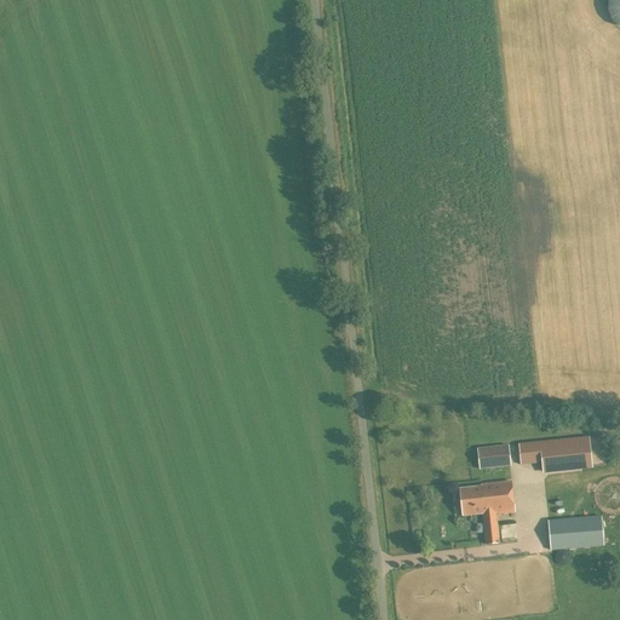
[(592,469),(589,437),(577,438),(579,471),(592,469)]
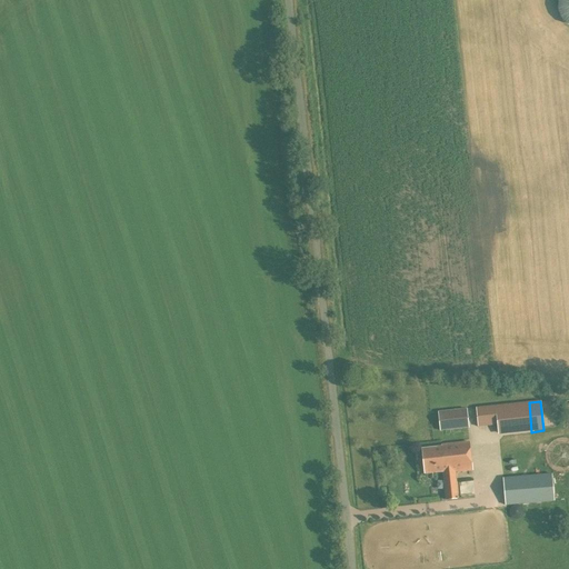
[(441,431),(468,428),(466,409),(439,412),(441,431)]
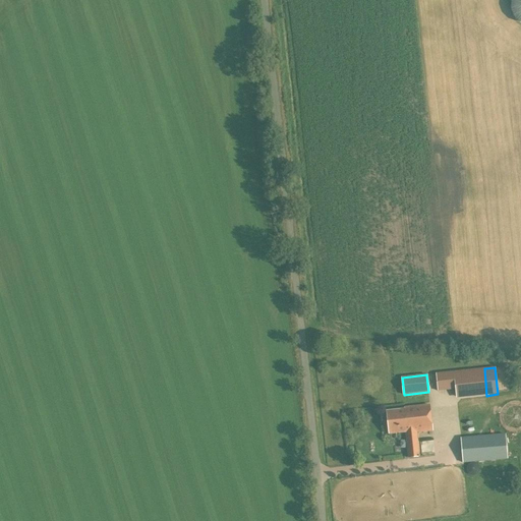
[(420,456),(417,431),(433,430),(430,405),(406,408),(406,410),(389,411),(391,435),(407,432),(410,458),(420,456)]
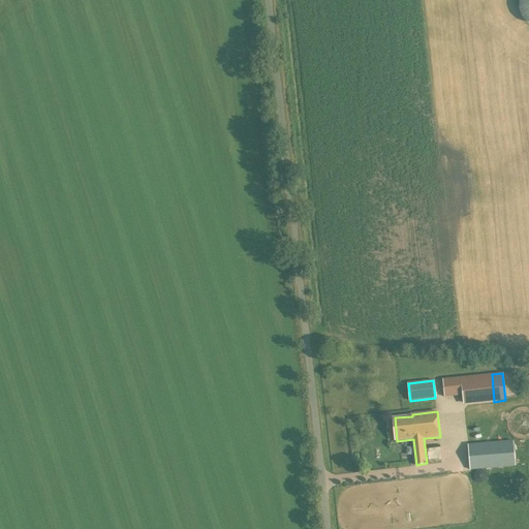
[(469,467),(516,462),(512,439),(485,442),(485,444),(466,446),(469,467)]
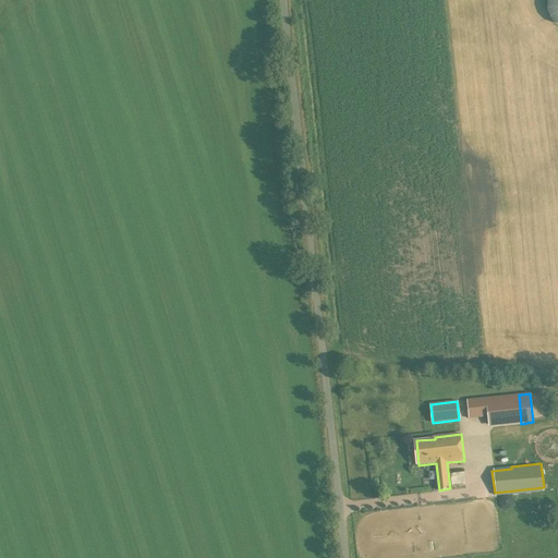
[(498,502),(498,504),(498,505),(499,505),(499,506),(499,507),(500,507),(500,508),(501,508),(501,509),(502,509),(504,509),(504,510),(505,510),(506,510),(507,510),(508,510),(508,509),(509,509),(510,509),(510,508),(511,508),(511,507),(512,507),(512,506),(512,505),(512,504),(513,504),(513,502),(512,501),(512,500),(512,499),(511,498),(511,497),(510,497),(509,496),(508,496),(507,496),(507,495),(506,495),(505,495),(505,496),(504,496),(502,496),(501,496),(501,497),(500,497),(500,498),(499,498),(499,499),(499,500),(498,500),(498,501),(498,502)]
